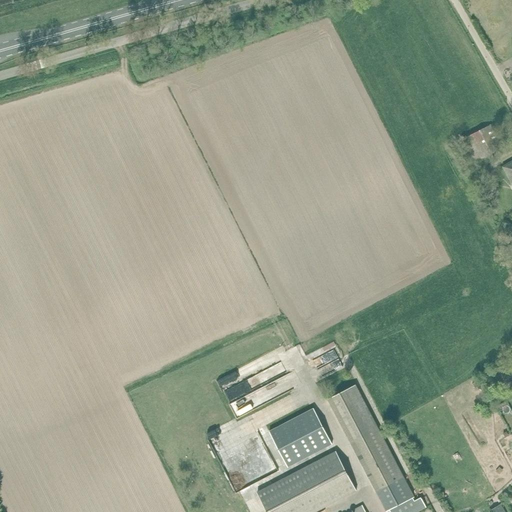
[(491,154),(506,146),(498,132),(494,134),(489,125),(459,140),(470,158),(462,162),(467,172),(475,168),(493,157),(491,154)]
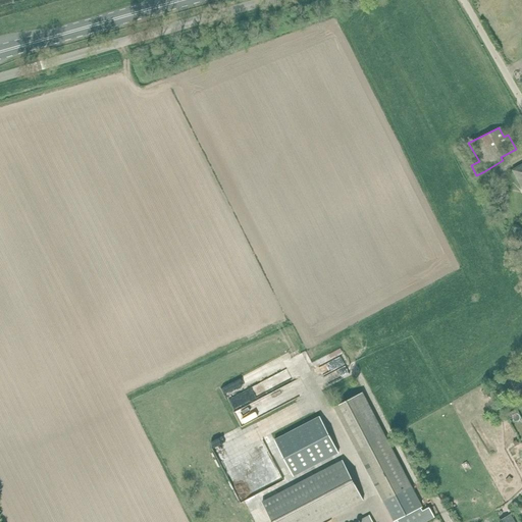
[(521,188),(521,164),(512,170),(521,188)]
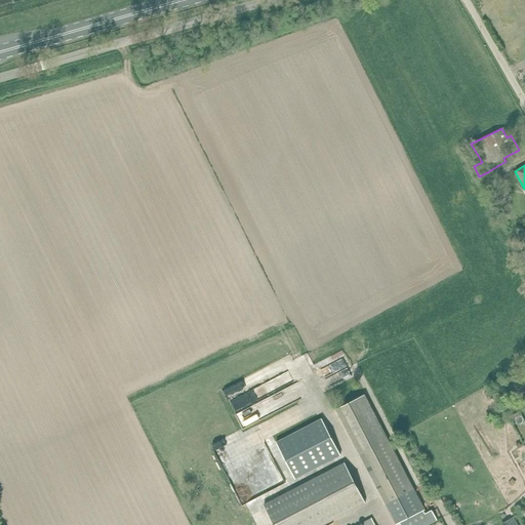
[(506,194),(502,188),(494,193),(497,198),(506,194)]
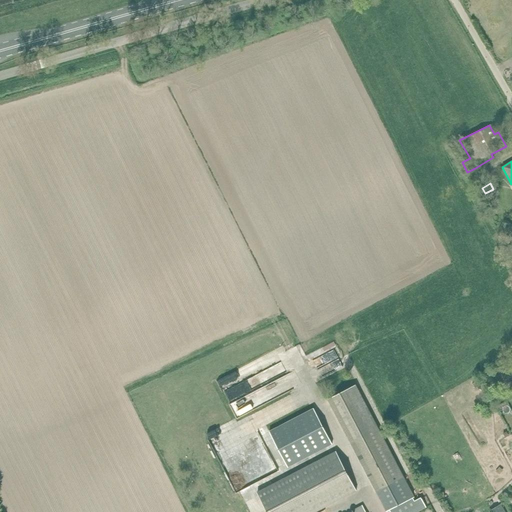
[(316,369),(322,373),(325,366),(332,369),(336,362),(328,358),(324,366),(319,363),(316,369)]
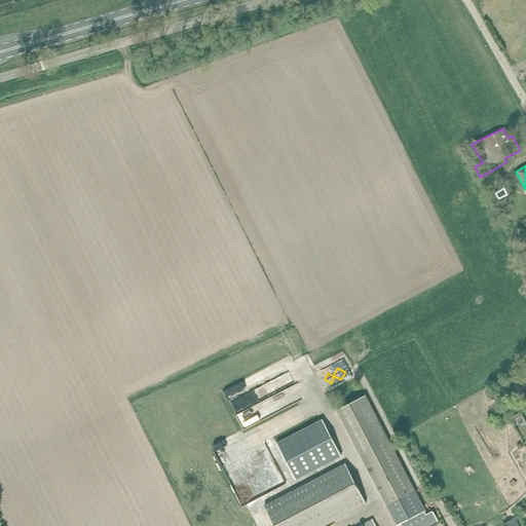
[(248,404),(289,380),(284,370),(241,393),(248,404)]
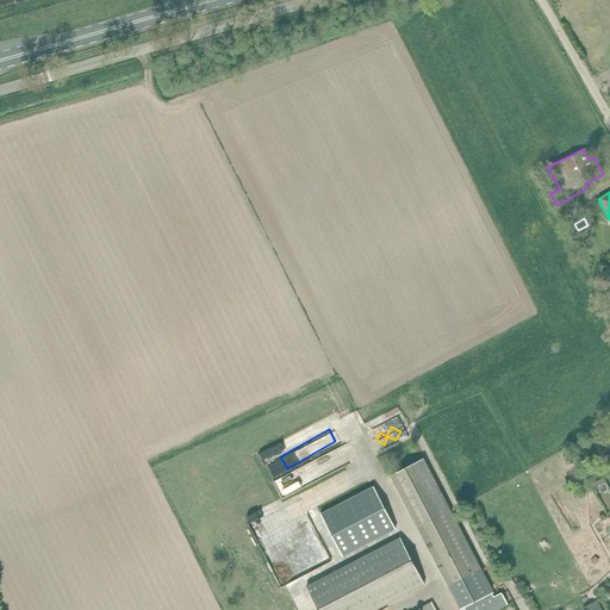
[(607,453),(601,436),(585,442),(590,459),(607,453)]
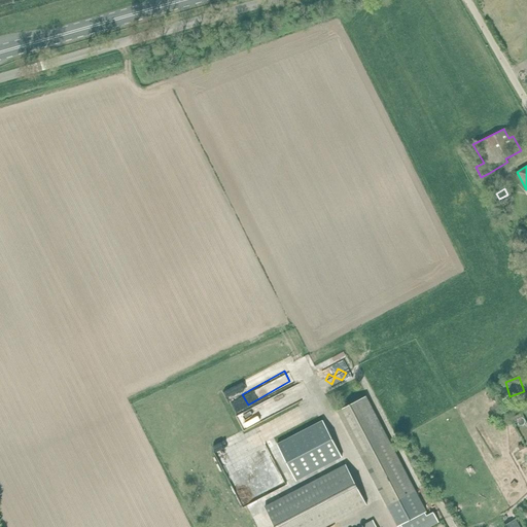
[(485,396),(489,402),(496,398),(492,392),(485,396)]
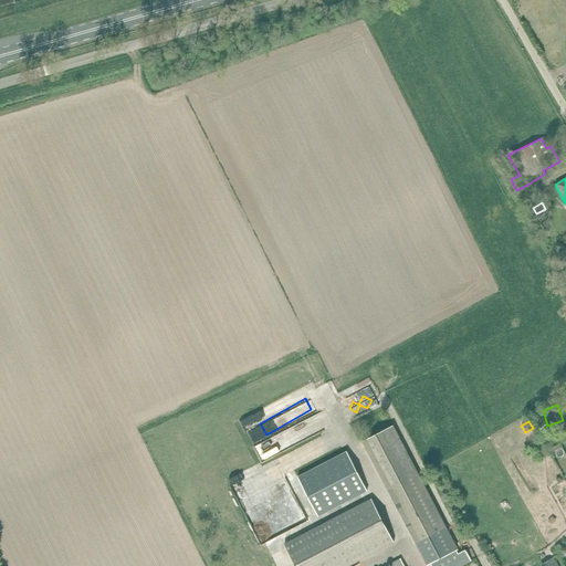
[(394,425),(364,440),(427,565),(430,564),(457,549),(419,474),(394,425)]
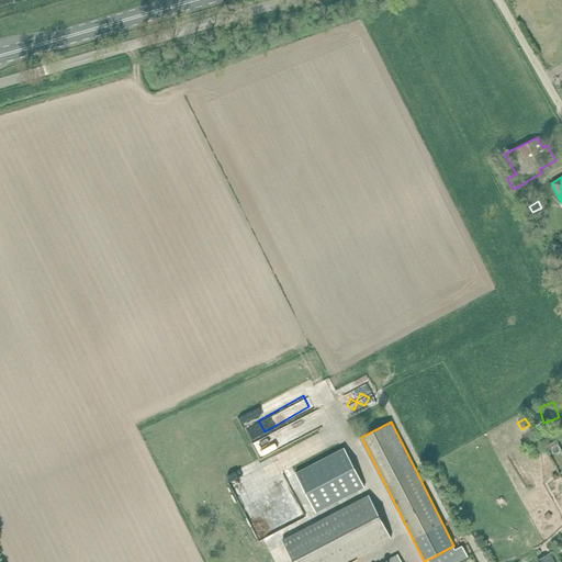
[(244,428),(248,439),(260,434),(255,424),(244,428)]
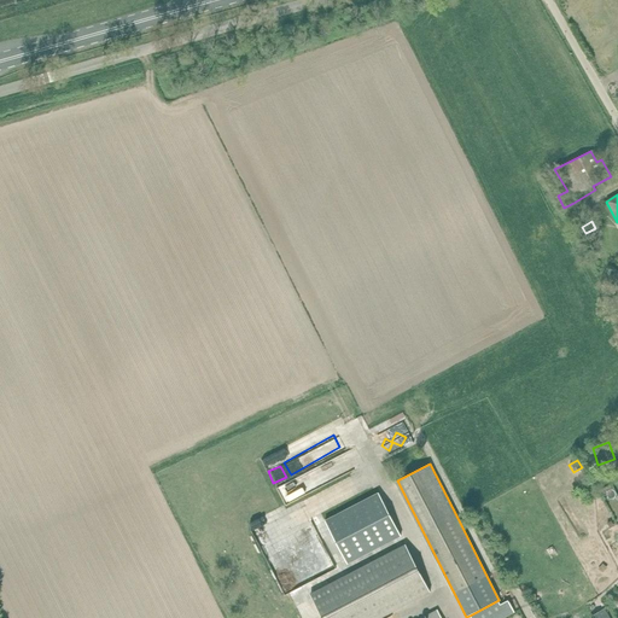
[(297,473),(272,488),(279,502),(305,489),(297,473)]
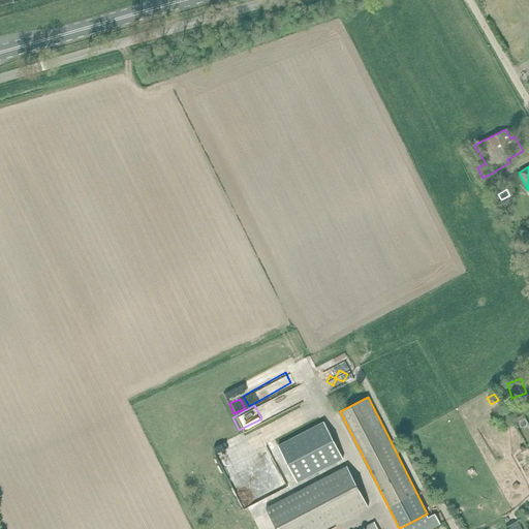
[(293,410),(240,432),(247,448),(300,426),(293,410)]
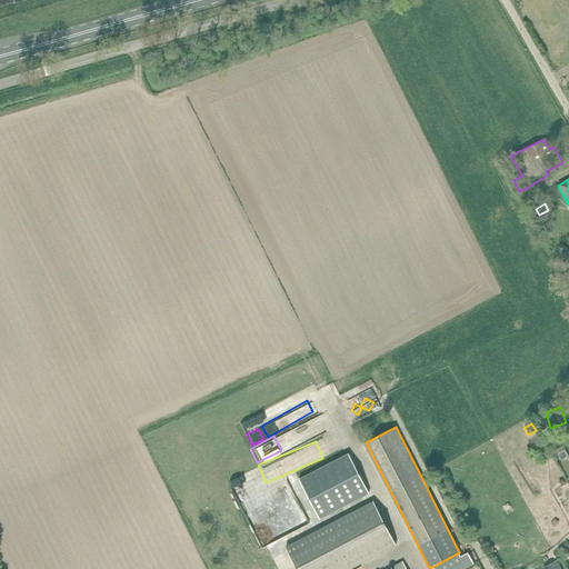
[(348,453),(299,479),(320,518),(368,493),(348,453)]
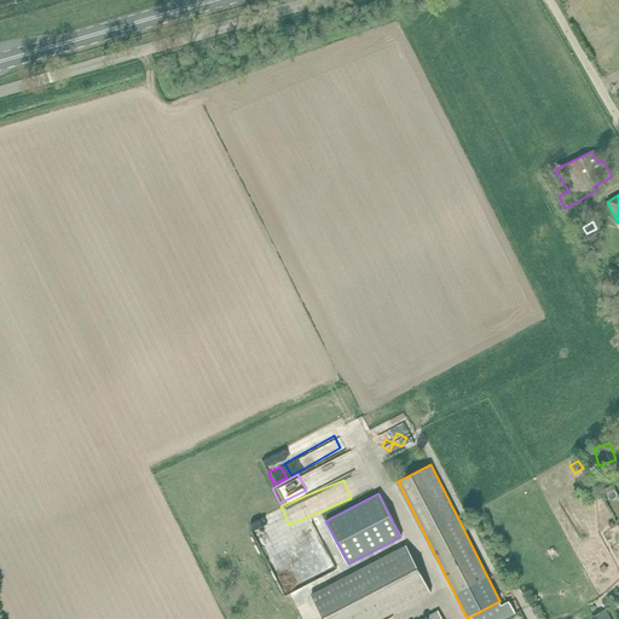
[(406,545),(310,596),(322,618),(379,618),(431,593),(406,545)]
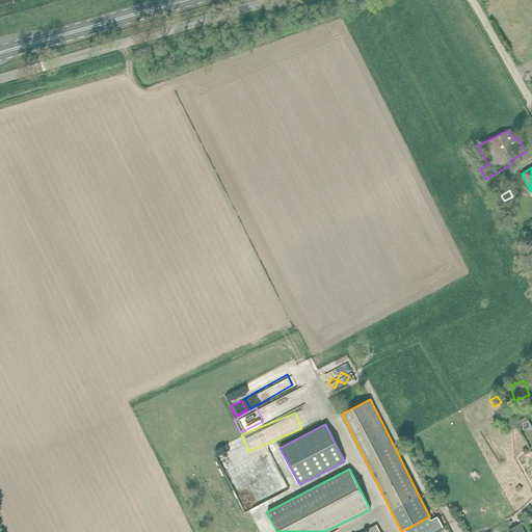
[(251,520),(255,531),(267,531),(268,531),(264,516),(251,520)]
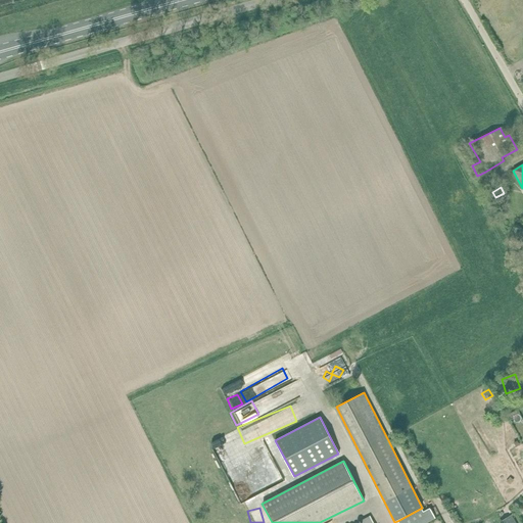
[(422,508),(397,521),(397,522),(427,522),(436,519),(430,508),(424,511),(422,508)]
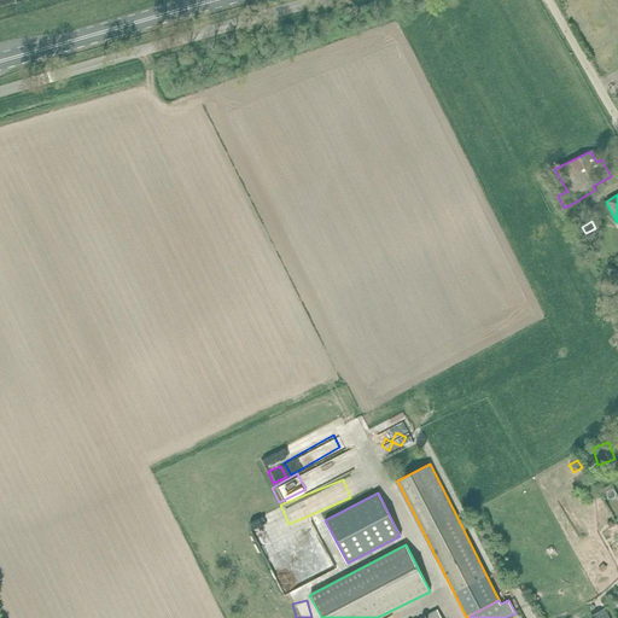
All buildings are outlined.
